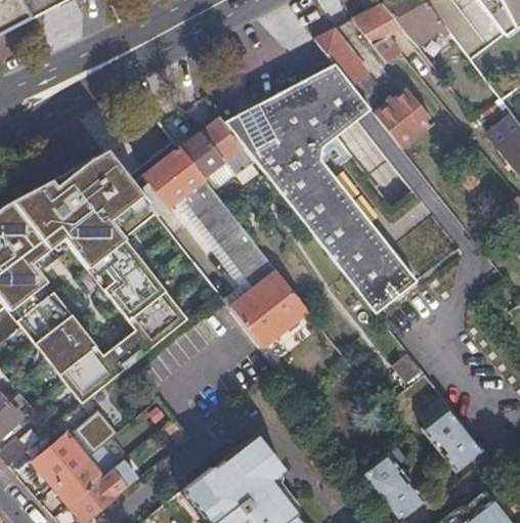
[(0,0),(0,34),(15,27),(26,20),(49,8),(52,7),(65,0),(0,0)]
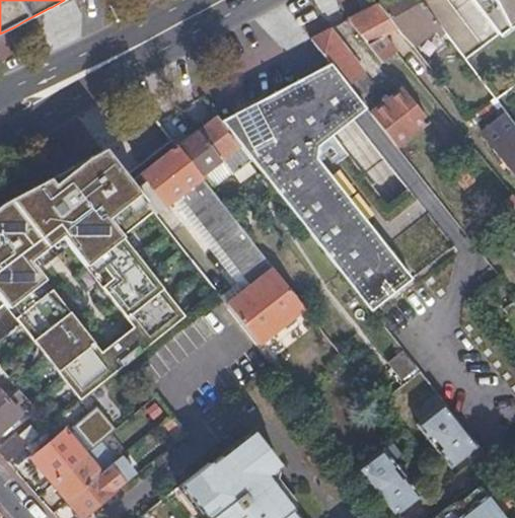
[(382,0),(379,2),(399,28),(402,31),(414,44),(436,28),(440,34),(445,30),(465,58),(514,20),(514,0),(382,0)]
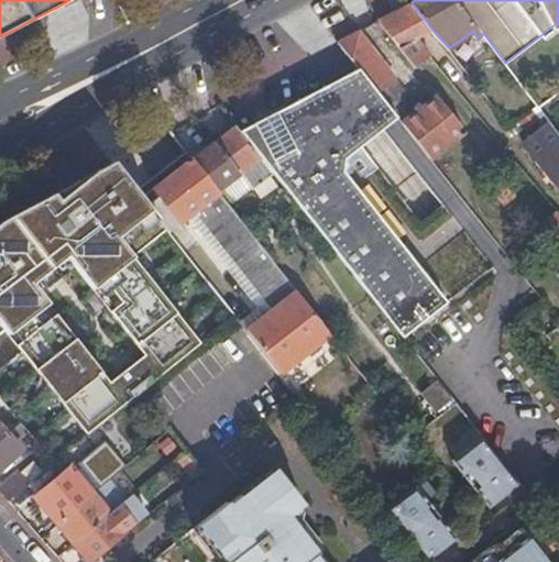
[(404,7),(396,11),(418,39),(434,31),(412,2),(404,7)]
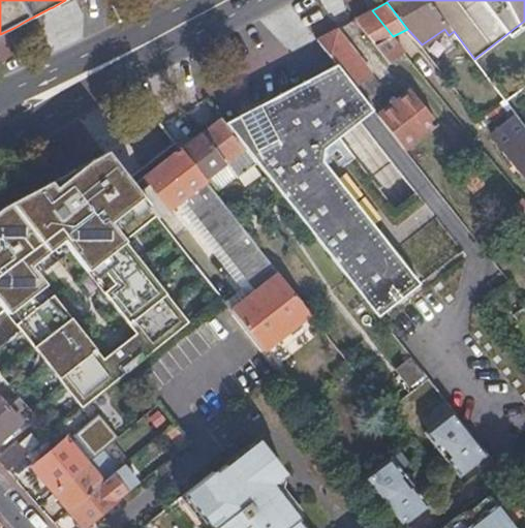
[(364,14),(357,18),(391,63),(405,52),(393,36),(372,10),(364,14)]
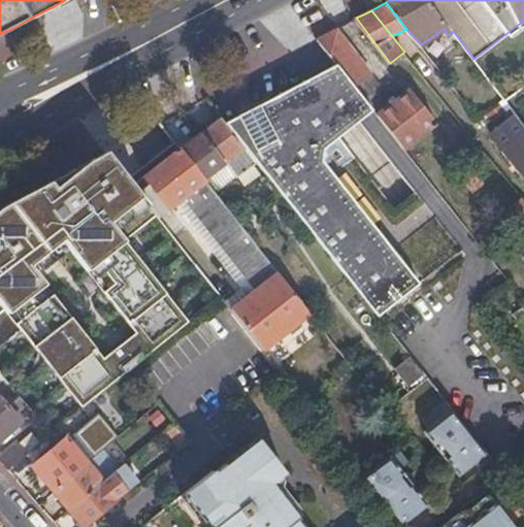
[(372,74),(337,28),(319,37),(333,56),(338,63),(357,86),(367,99),(375,109),(405,146),(433,124),(434,126),(438,123),(436,121),(437,121),(412,88),(390,105),(380,92),(381,85),(372,74)]
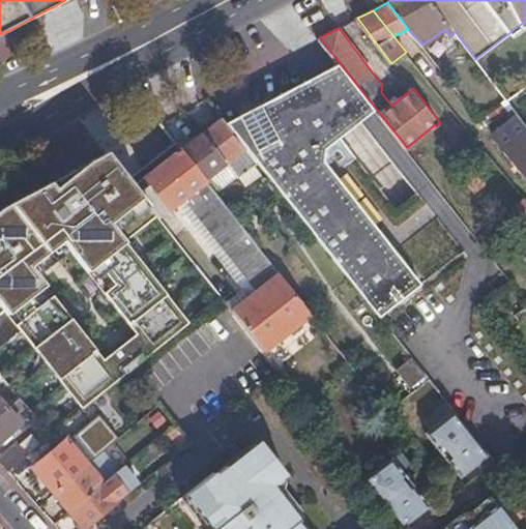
[(358,86),(340,63),(229,122),(258,159),(292,203),(383,318),(422,286),(325,162),(327,149),(377,110),(369,99),(358,86)]
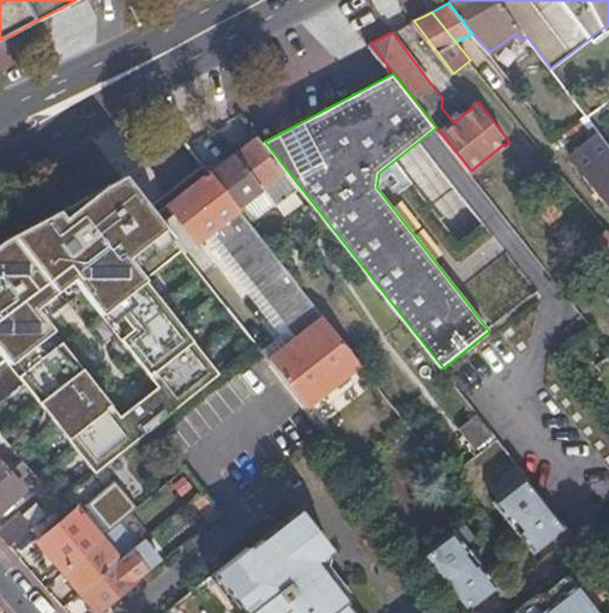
[(608,98),(588,116),(600,132),(572,155),(586,173),(584,175),(608,205),(608,98)]
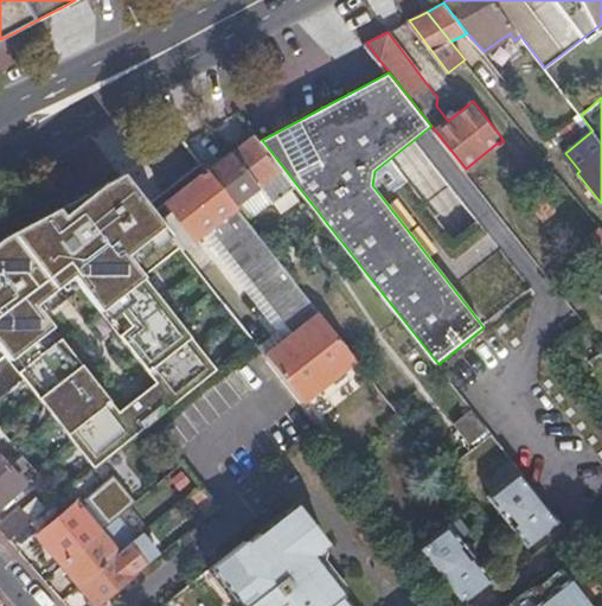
[(262,140),(257,134),(234,152),(263,190),(271,199),(295,183),(262,140)]
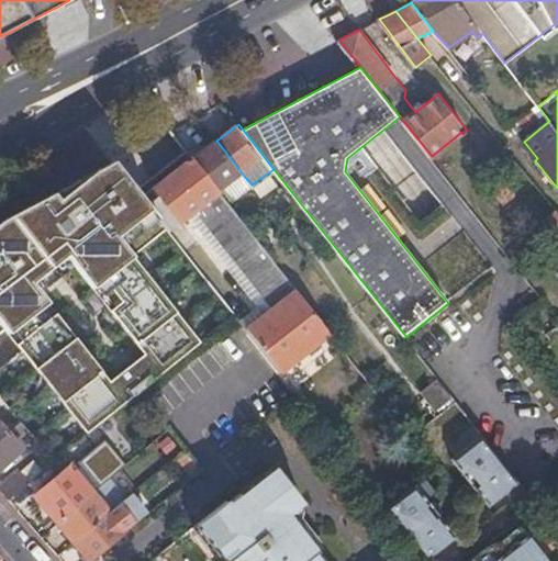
[(244,176),(216,141),(194,157),(219,188),(235,176),(237,180),(244,176)]
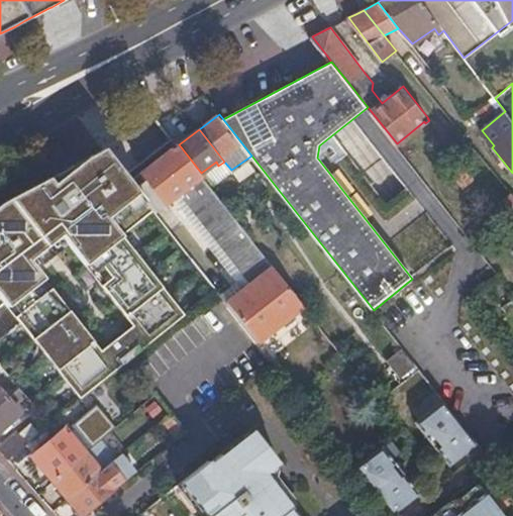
[(181,193),(203,176),(201,173),(179,144),(178,142),(143,171),(131,179),(156,210),(157,211),(168,203),(181,193)]
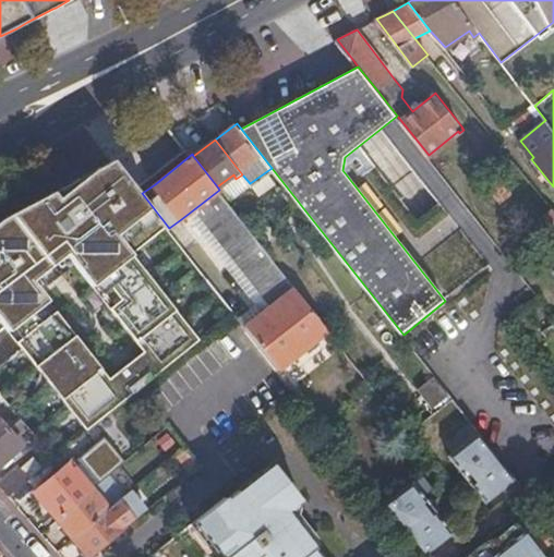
[(201,339),(134,254),(168,227),(142,193),(115,158),(0,219),(0,318),(1,318),(88,430),(201,339)]
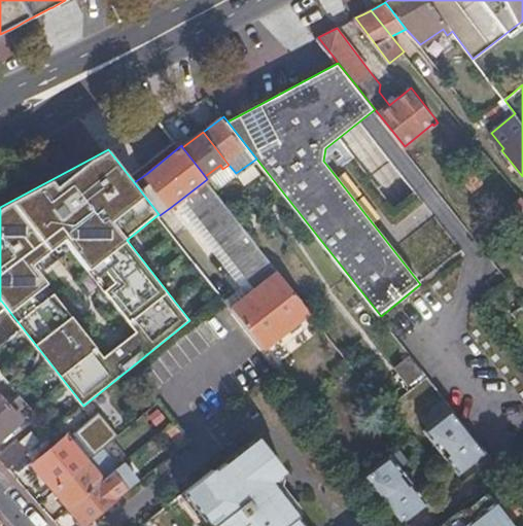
[(236,173),(229,165),(222,169),(220,165),(205,176),(207,179),(211,183),(215,189),(236,173)]
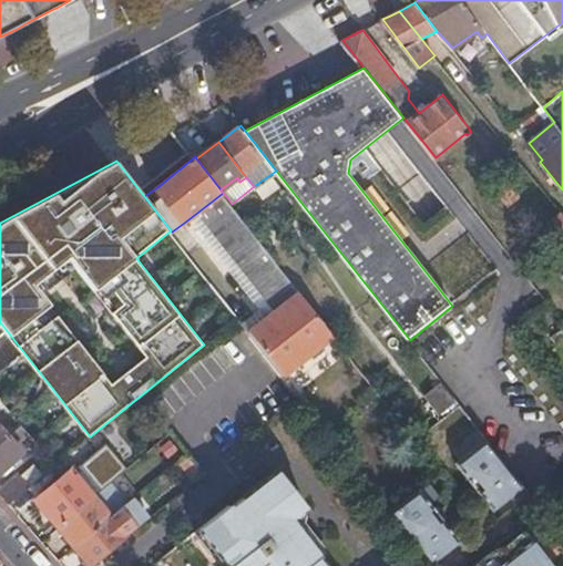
[(521,194),(508,177),(495,187),(509,204),(521,194)]
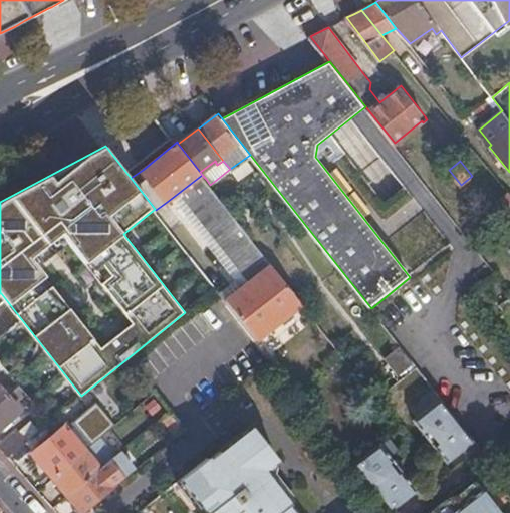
[(250,282),(273,264),(271,262),(210,185),(206,179),(202,175),(180,192),(250,282)]
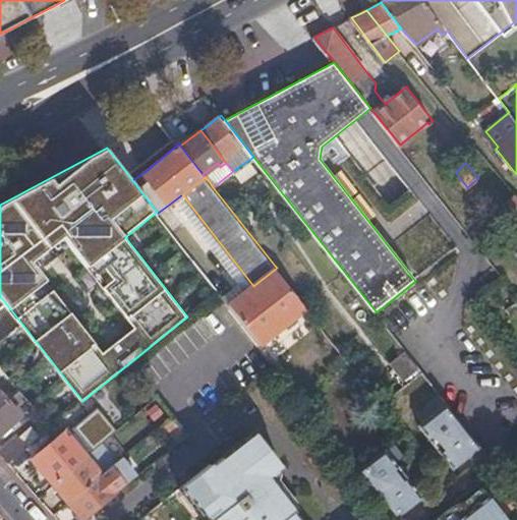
[(516,197),(515,198),(502,209),(516,227),(516,197)]
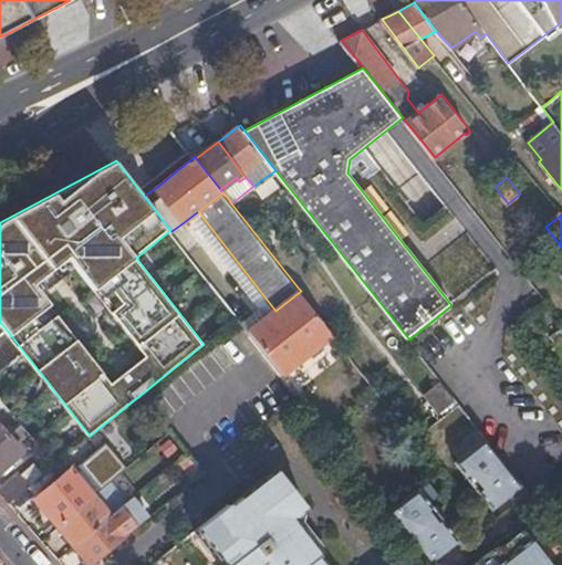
[(561,247),(545,227),(544,228),(561,248),(561,247)]
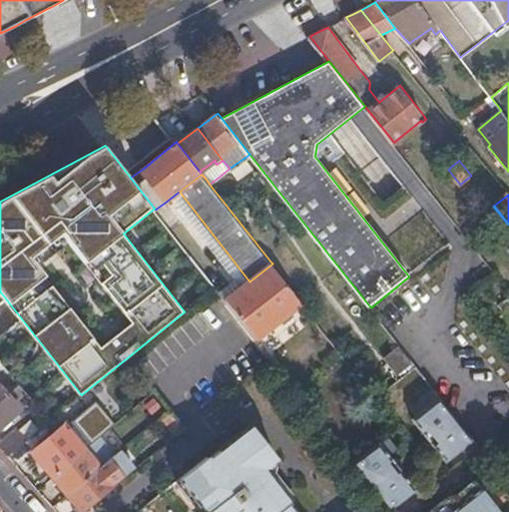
[(303,304),(273,264),(249,282),(226,300),(258,340),(303,304)]
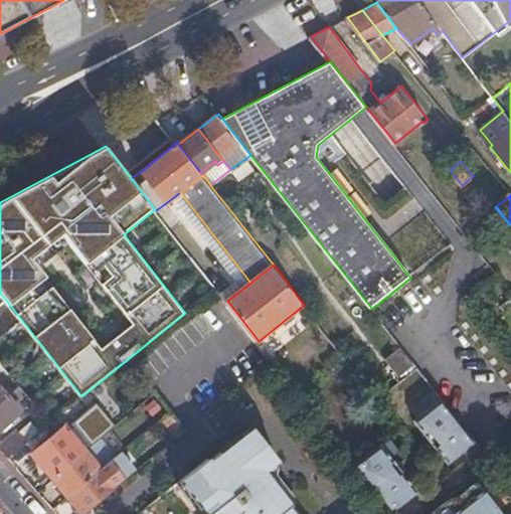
[(417,366),(402,348),(389,358),(404,377),(417,366)]
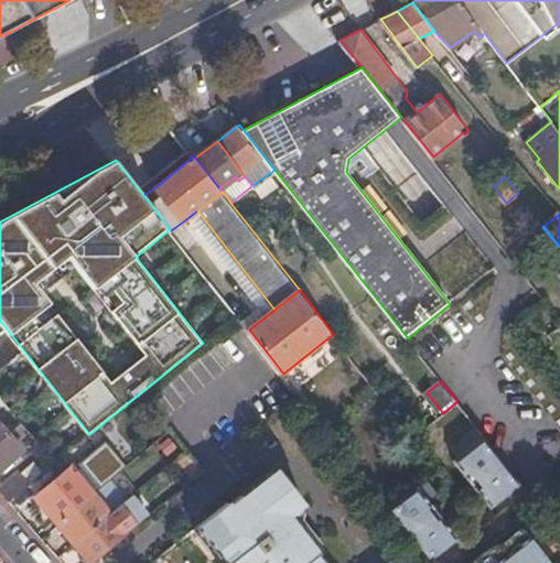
[(431,424),(437,419),(428,409),(422,413),(426,419),(431,424)]
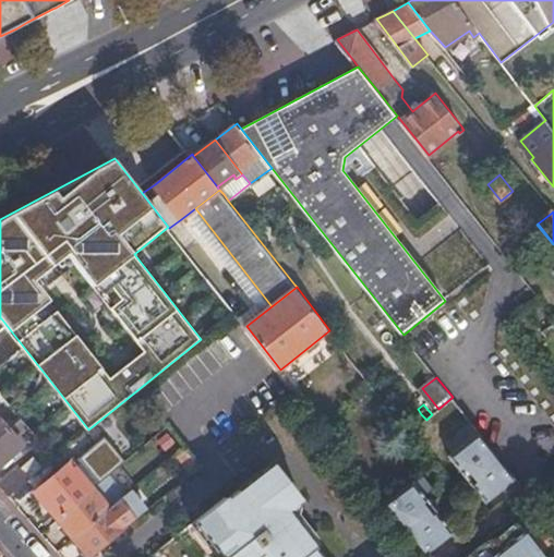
[(0,435),(14,424),(1,410),(0,411),(0,435)]
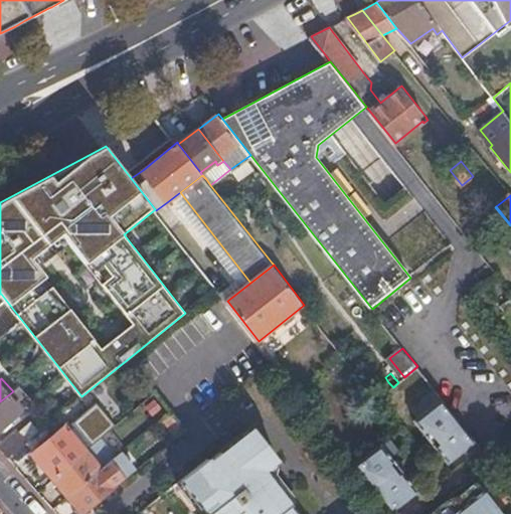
[(388,382),(374,394),(378,399),(393,387),(388,382)]
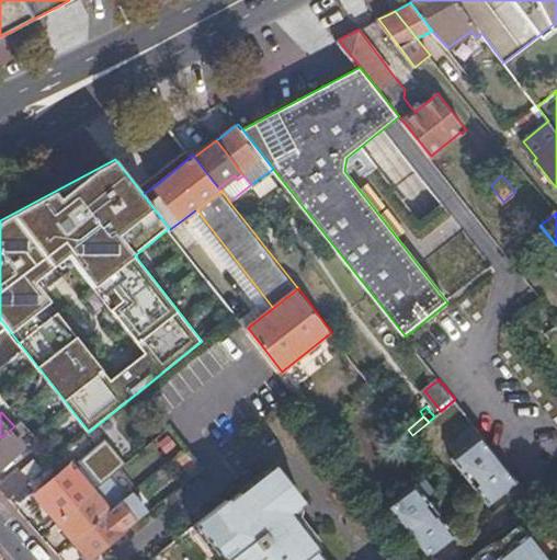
[(0,437),(0,468),(6,464),(12,458),(29,443),(22,436),(30,430),(22,420),(14,426),(0,437)]
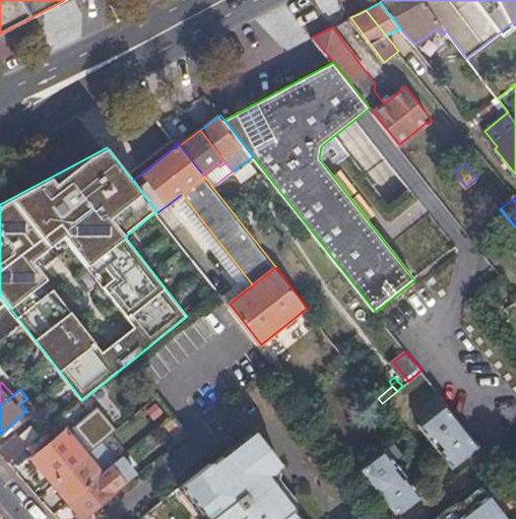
[(454,467),(479,446),(445,404),(420,425),(454,467)]
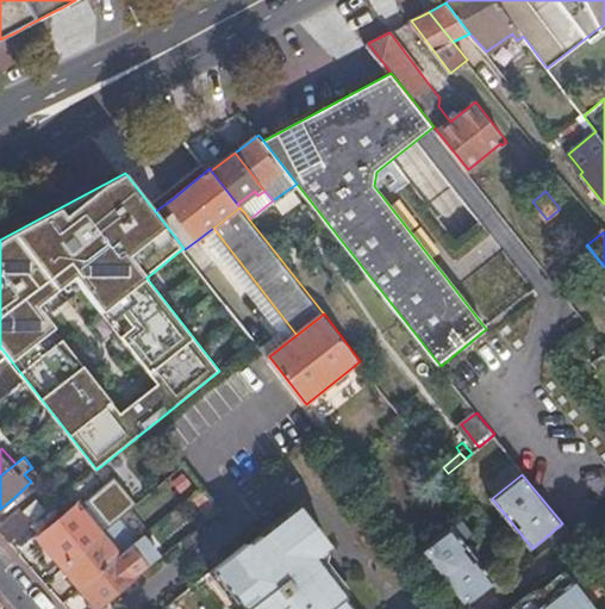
[(116,476),(80,508),(78,507),(42,538),(101,608),(155,561),(163,554),(145,534),(138,540),(120,519),(139,503),(116,476)]
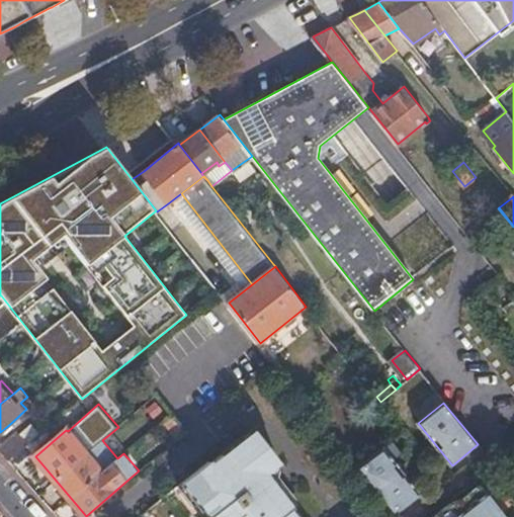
[(177,436),(184,429),(173,415),(166,421),(177,436)]
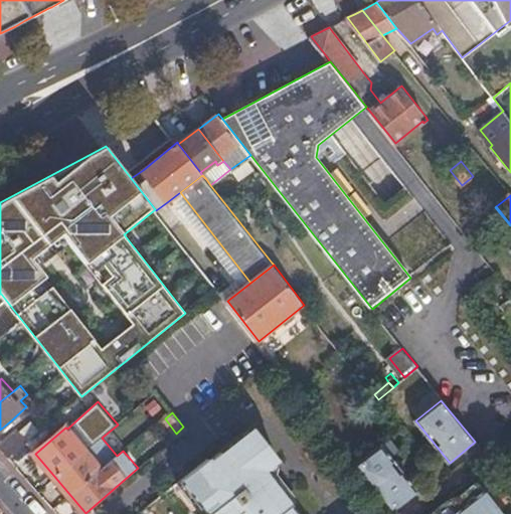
[(0,446),(11,459),(41,431),(32,420),(21,432),(19,430),(0,446)]
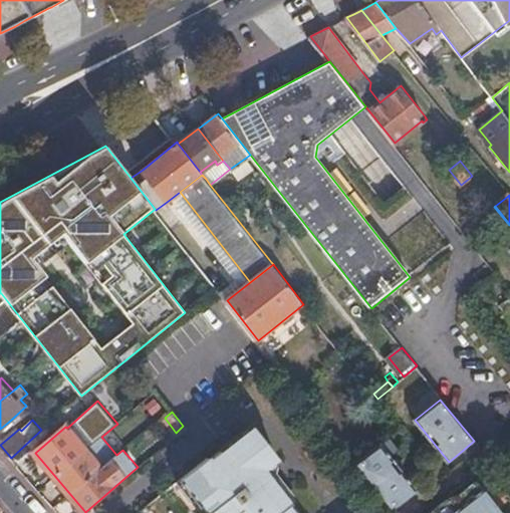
[(14,424),(11,420),(5,425),(9,429),(14,424)]
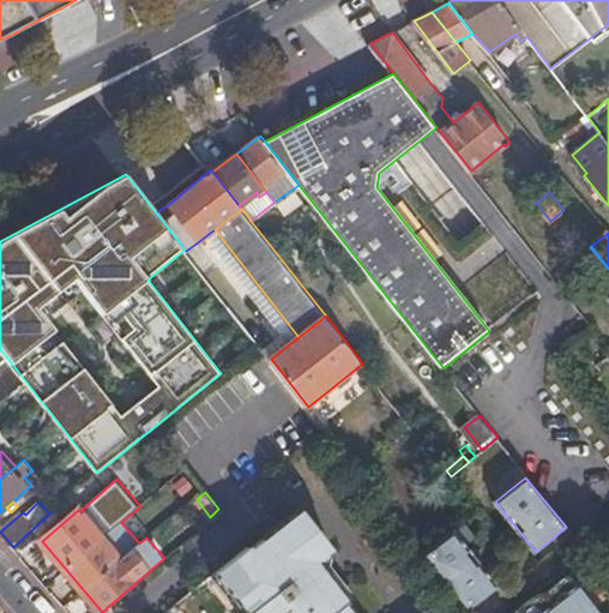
[(353,612),(349,607),(351,605),(319,563),(335,550),(305,511),(254,552),(252,548),(251,550),(219,575),(251,612),(353,612)]
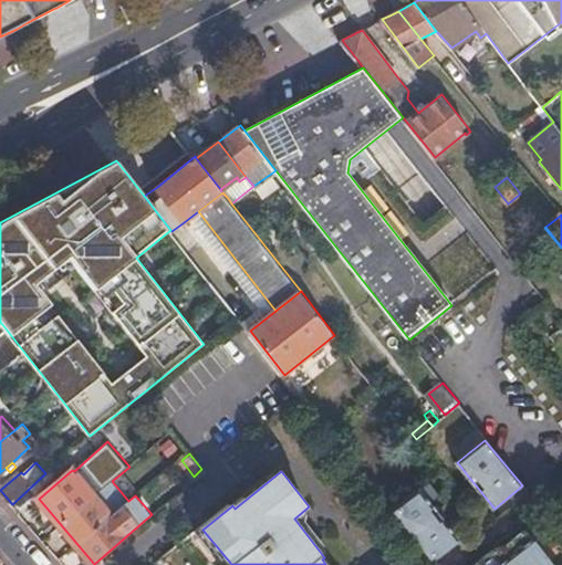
[(460,542),(419,490),(391,512),(430,564),(460,542)]
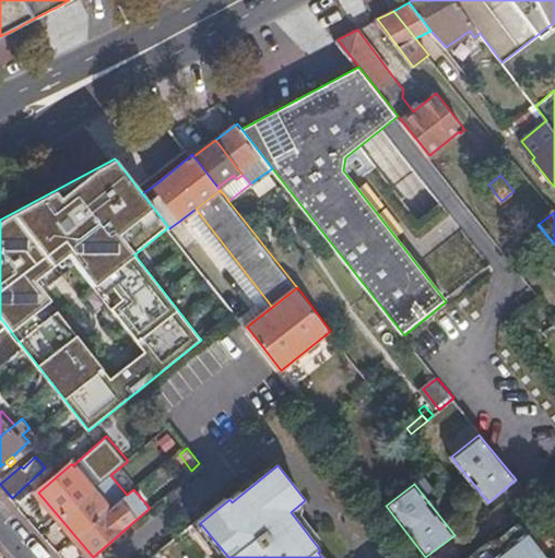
[(553,538),(539,519),(524,530),(527,532),(540,548),(553,538)]
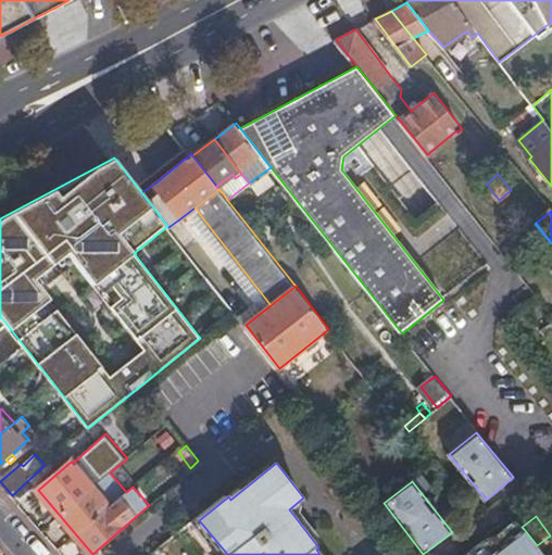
[(524,529),(490,554),(544,554),(537,545),(524,529)]
